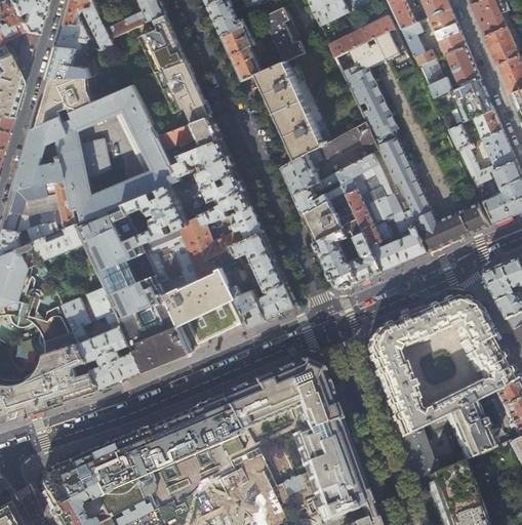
[(0,41),(23,30),(22,30),(16,22),(13,13),(5,0),(0,0),(0,41)]
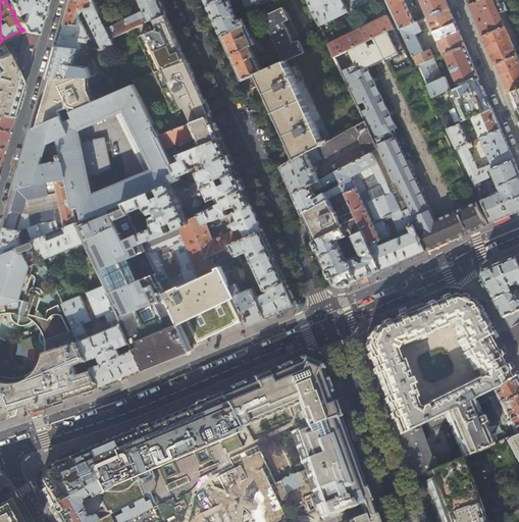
[(5,0),(13,13),(19,10),(19,11),(20,11),(21,12),(22,12),(20,19),(16,21),(21,30),(22,30),(34,33),(43,0),(5,0)]
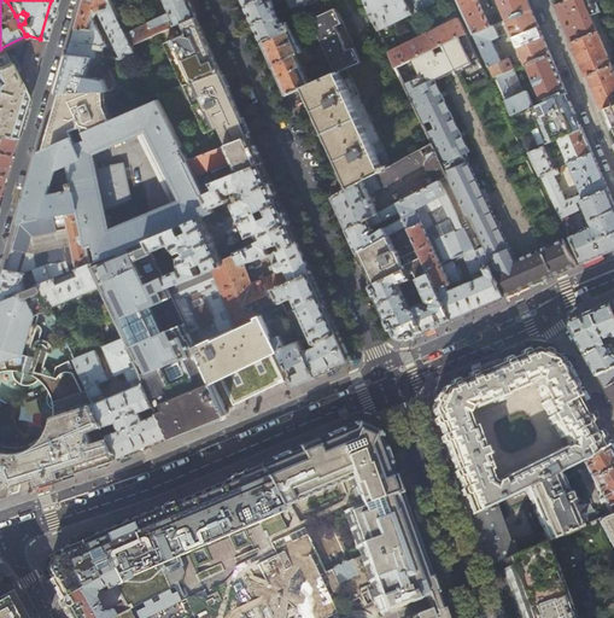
[(123,34),(107,1),(106,0),(80,0),(79,7),(72,28),(97,30),(88,13),(97,12),(115,50),(116,48),(121,58),(133,52),(129,46),(123,34)]
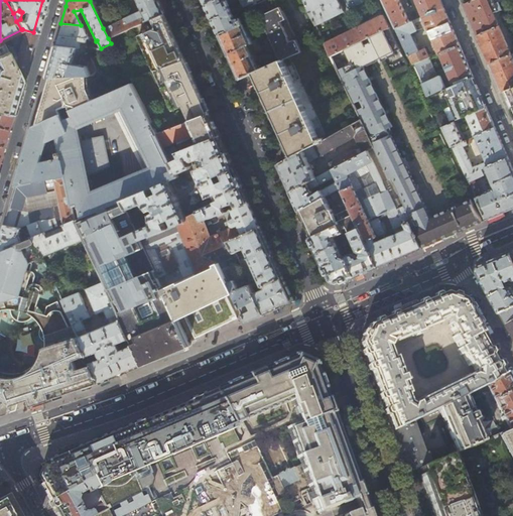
[(135,0),(140,10),(103,28),(108,38),(149,19),(161,13),(155,0),(135,0)]
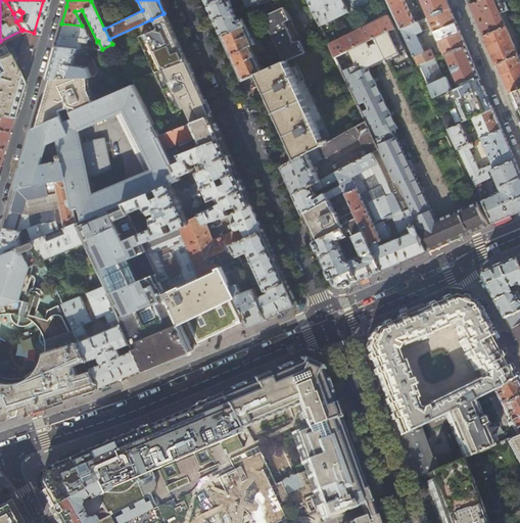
[(236,19),(227,0),(215,0),(206,4),(213,19),(221,36),(244,25),(241,16),(236,19)]
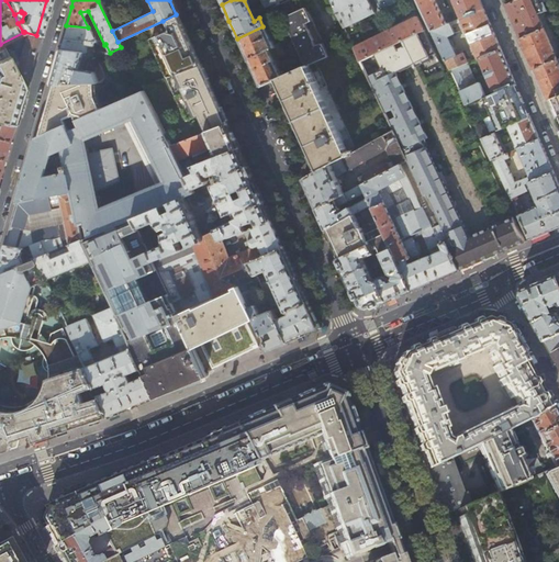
[(260,0),(265,9),(284,0),(260,0)]
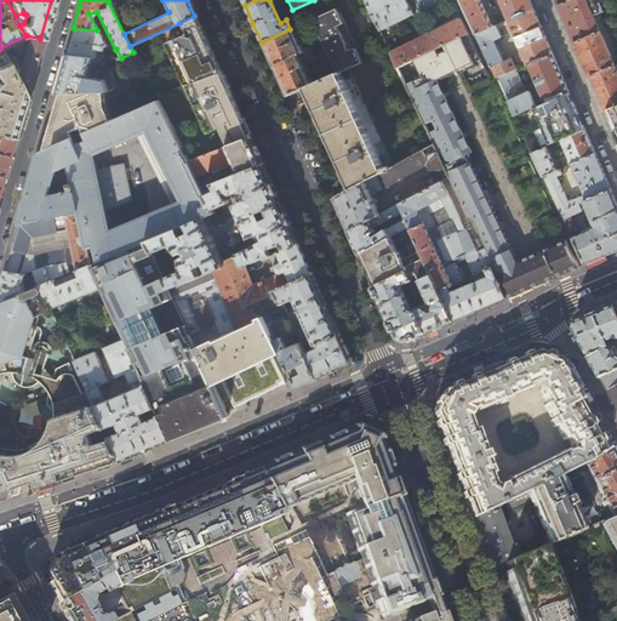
[(403,0),(361,0),(376,29),(410,13),(403,0)]
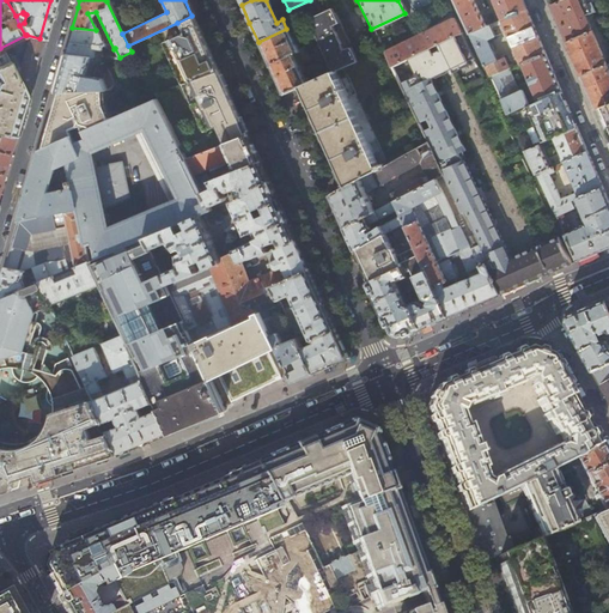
[(405,0),(409,8),(412,10),(431,0),(405,0)]
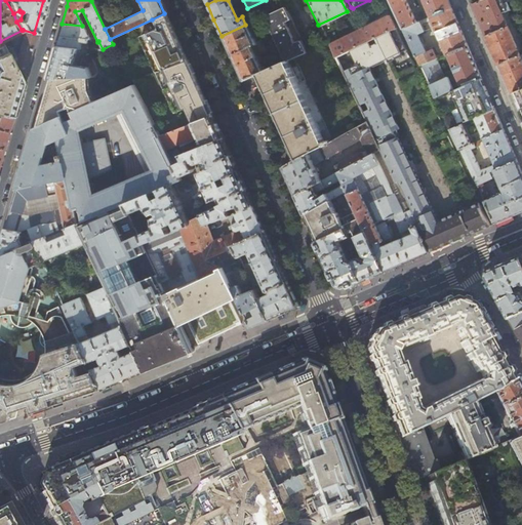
[(414,23),(402,0),(387,0),(393,12),(400,29),(414,23)]
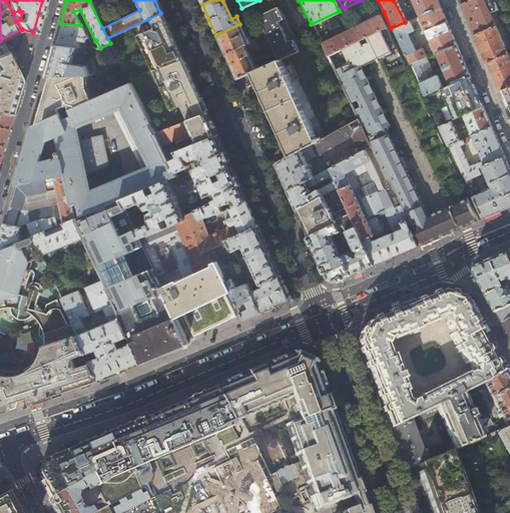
[(435,0),(410,0),(418,16),(438,7),(435,0)]
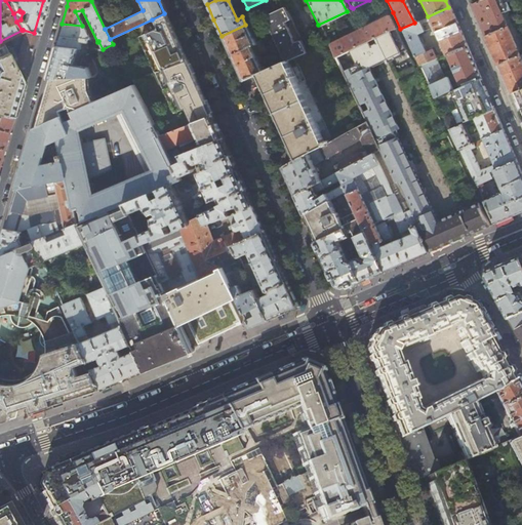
[(499,0),(477,0),(470,4),(495,65),(518,55),(499,12),(508,9),(504,1),(500,2),(499,0)]
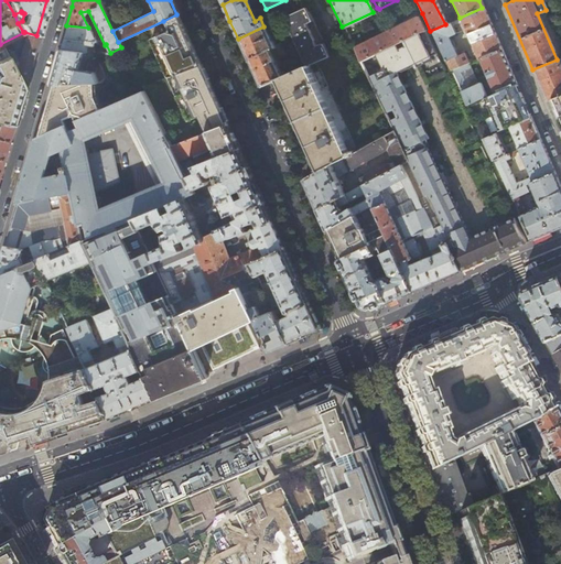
[(499,49),(482,8),(460,18),(453,21),(454,24),(461,21),(476,58),(477,58),(499,49)]
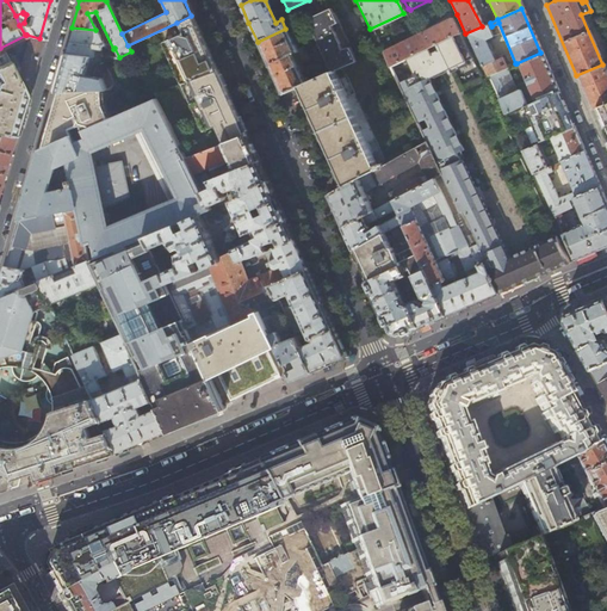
[(335,23),(329,10),(307,19),(330,71),(332,71),(354,61),(347,48),(340,50),(338,45),(339,44),(333,32),(332,32),(329,25),(335,23)]
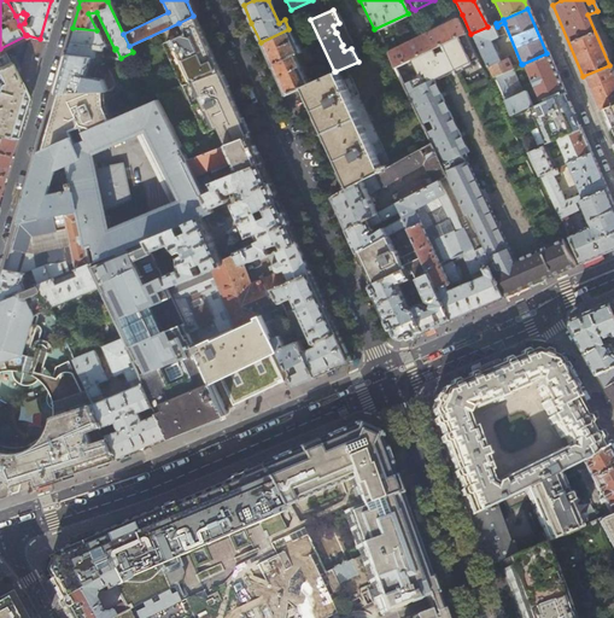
[(196,22),(193,16),(179,23),(183,34),(163,42),(182,85),(218,71),(196,22)]
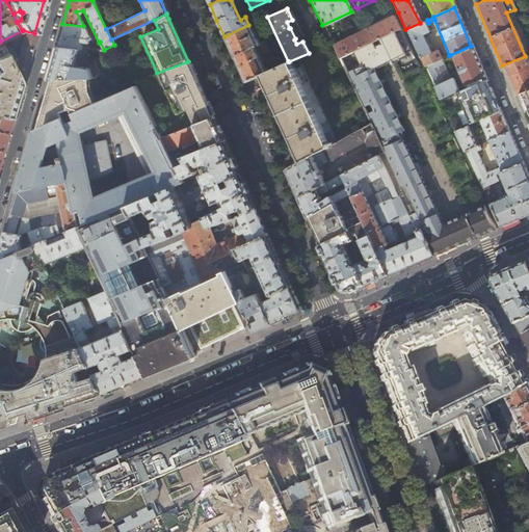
[(332,46),(338,58),(398,28),(392,15),(332,46)]
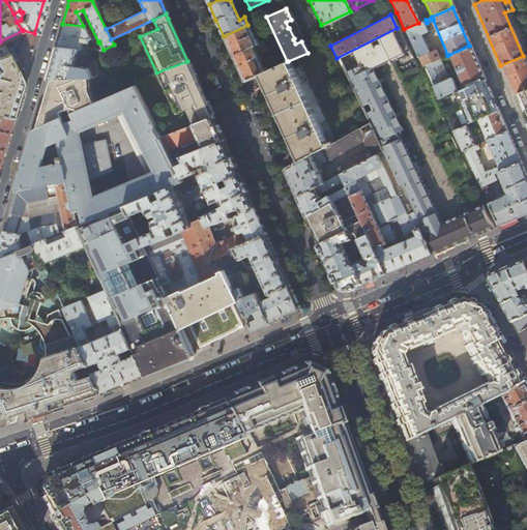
[(430,29),(427,23),(426,20),(418,23),(404,29),(413,48),(421,66),(438,59),(434,50),(428,53),(419,34),(430,29)]
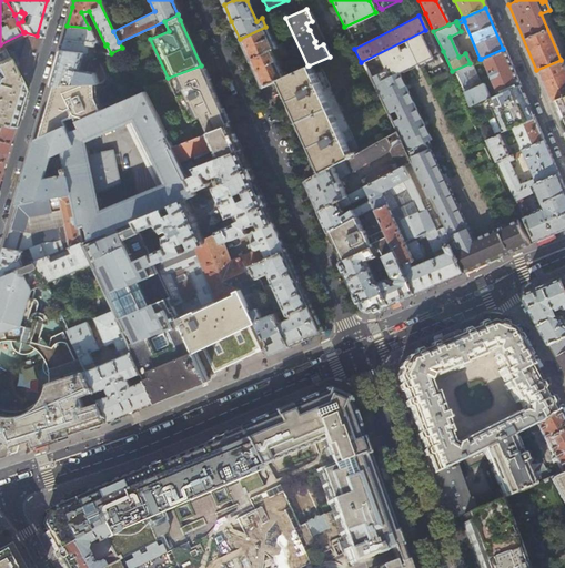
[(94,41),(89,28),(67,26),(59,50),(84,53),(92,50),(91,49),(91,48),(92,46),(96,44),(94,41)]
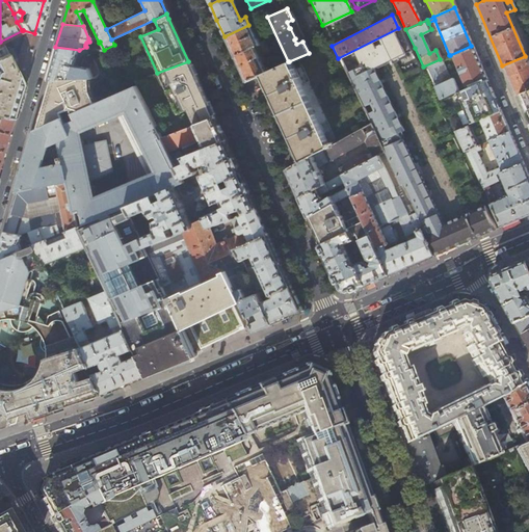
[(249,25),(248,25),(225,36),(240,71),(244,81),(260,74),(282,64),(280,59),(265,65),(266,67),(263,69),(260,62),(263,60),(264,62),(270,59),(269,55),(262,58),(261,55),(267,52),(262,41),(258,43),(249,25)]
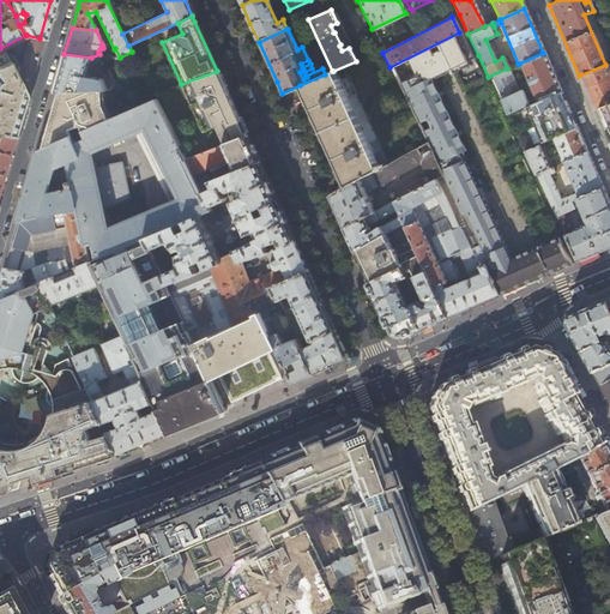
[(439,170),(461,160),(458,152),(463,150),(429,78),(448,70),(450,73),(466,65),(465,61),(472,58),(459,32),(390,67),(429,149),(439,170)]
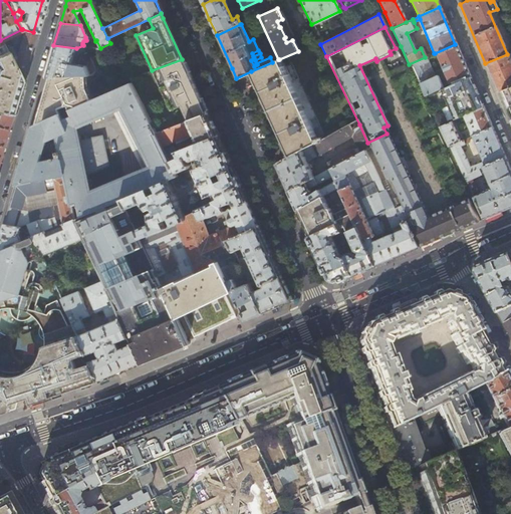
[(32,36),(33,32),(22,29),(15,55),(12,65),(18,78),(19,79),(19,78),(32,36)]
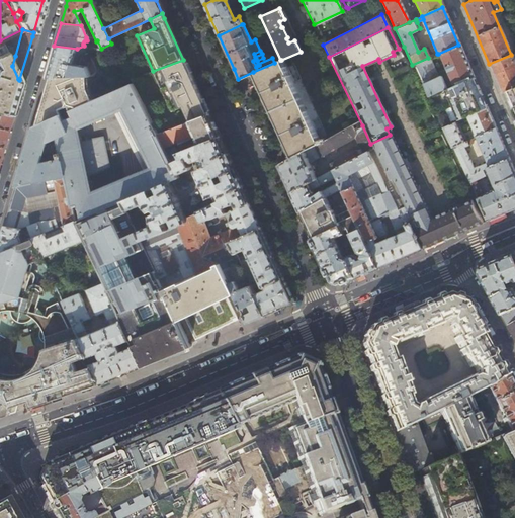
[(97,48),(96,46),(92,44),(83,44),(83,45),(84,46),(85,48),(90,48),(98,50),(99,50),(101,49),(97,40),(96,41),(99,47),(97,48)]
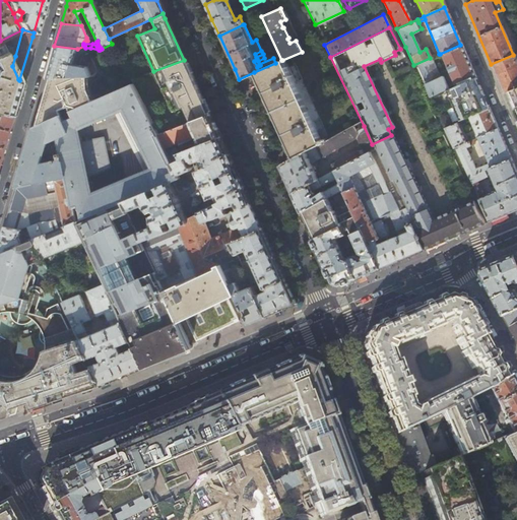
[(0,113),(10,115),(20,80),(19,80),(18,79),(12,66),(3,49),(0,44),(0,113)]
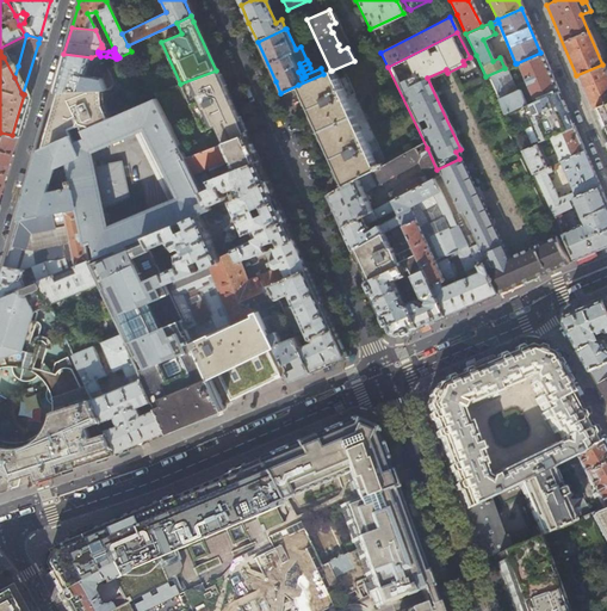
[(556,90),(540,53),(516,63),(533,100),(556,90)]
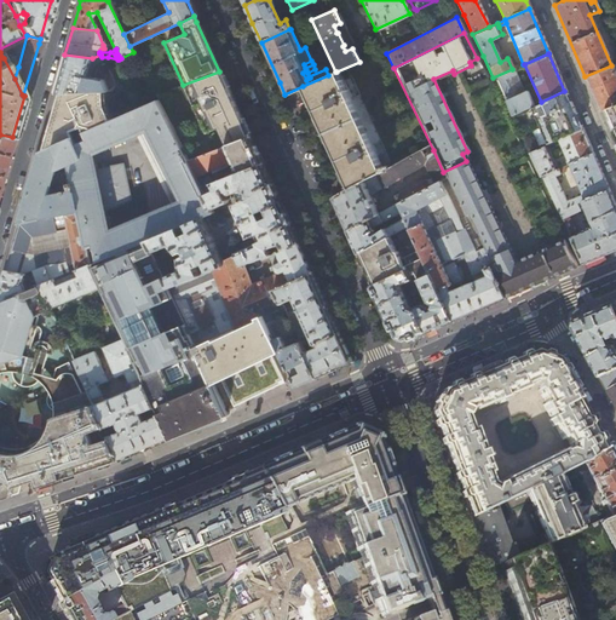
[(102,57),(101,55),(92,58),(64,55),(53,93),(58,92),(101,91),(108,90),(109,90),(113,84),(109,75),(101,79),(90,76),(95,67),(88,67),(90,61),(103,59),(102,57)]
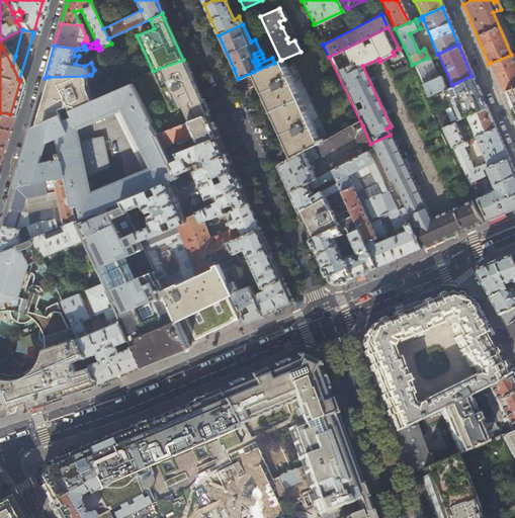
[(9,47),(3,49),(12,66),(15,56),(13,56),(9,47)]
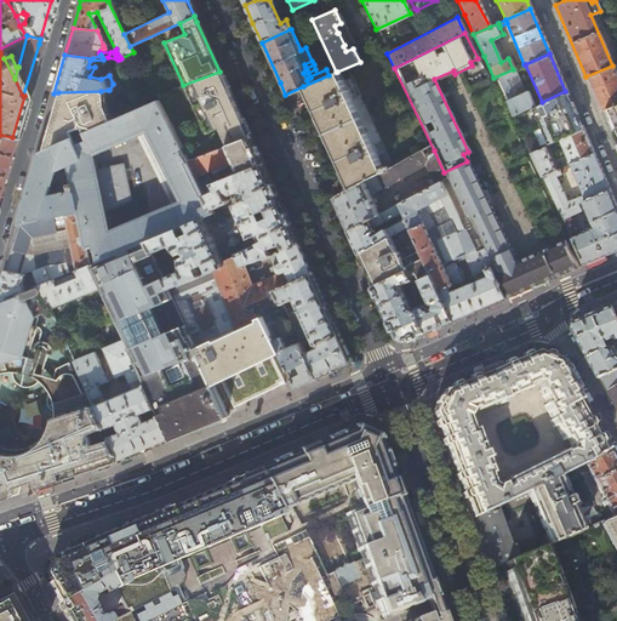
[(616,62),(612,66),(586,77),(600,112),(606,109),(616,103),(616,77),(615,72),(616,70),(616,62)]
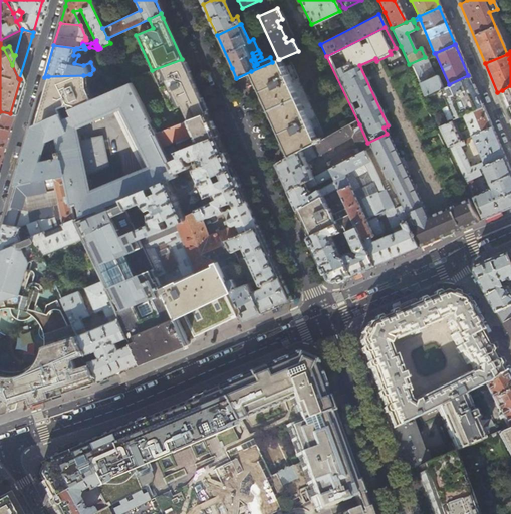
[(434,76),(425,57),(409,64),(417,81),(424,95),(439,88),(442,87),(437,75),(434,76)]
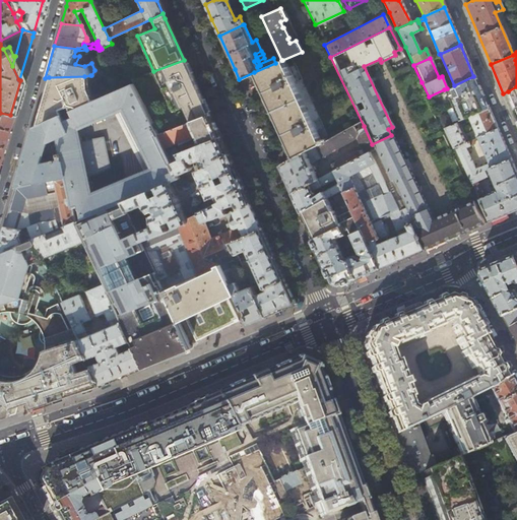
[(187,67),(184,60),(153,71),(173,113),(182,107),(189,122),(208,115),(202,100),(187,67)]
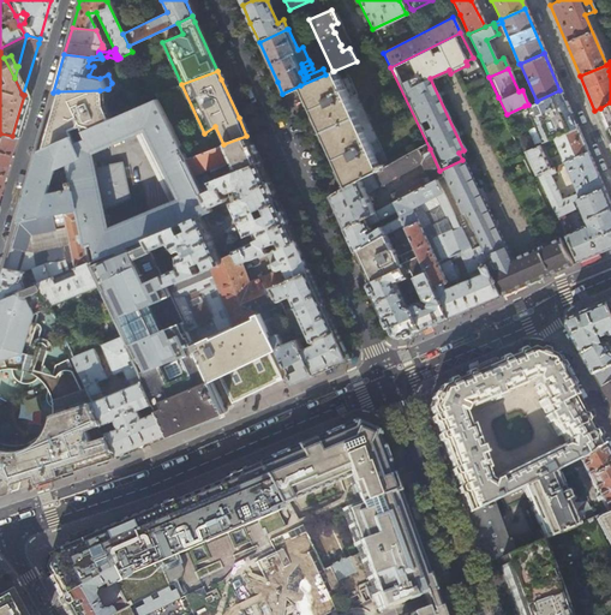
[(372,156),(334,71),(333,71),(325,75),(300,85),(321,131),(323,136),(325,141),(346,186),(358,179),(370,173),(385,165),(381,153),(372,156)]
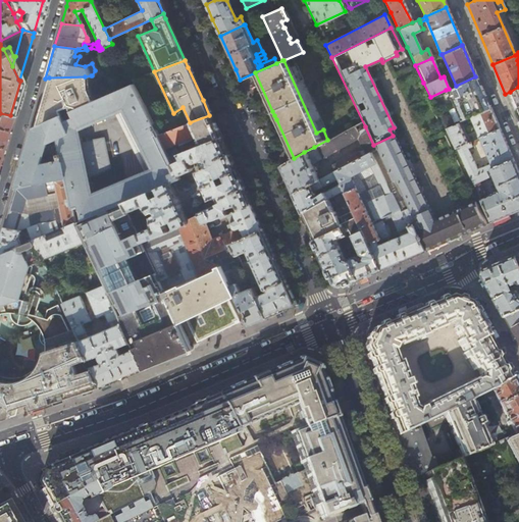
[(91,102),(86,89),(85,76),(49,77),(41,106),(45,105),(47,109),(43,111),(47,119),(38,123),(37,123),(36,125),(58,116),(57,112),(66,108),(68,111),(91,102)]
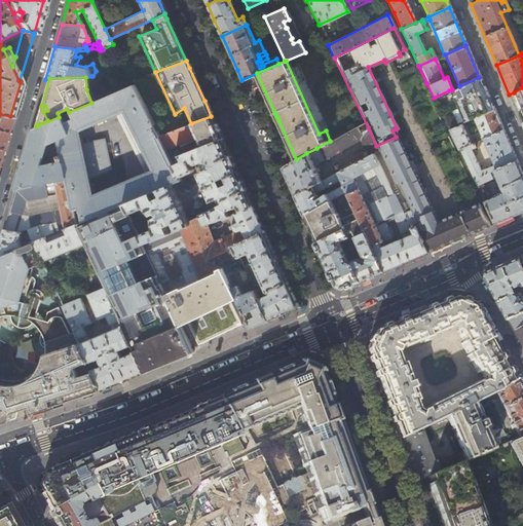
[(493,109),(479,77),(459,86),(473,118),(493,109)]
